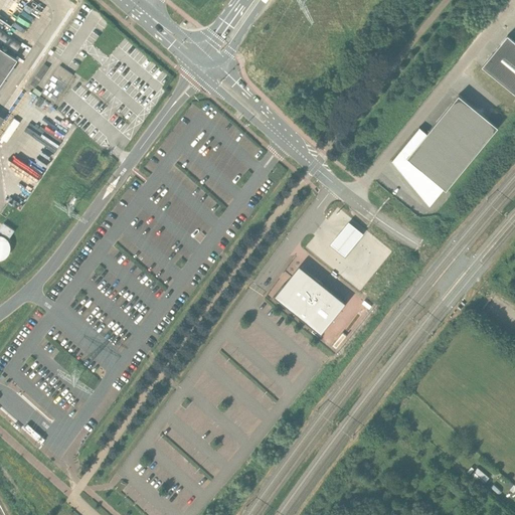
[(0,40),(15,51),(21,43),(0,27),(0,40)]
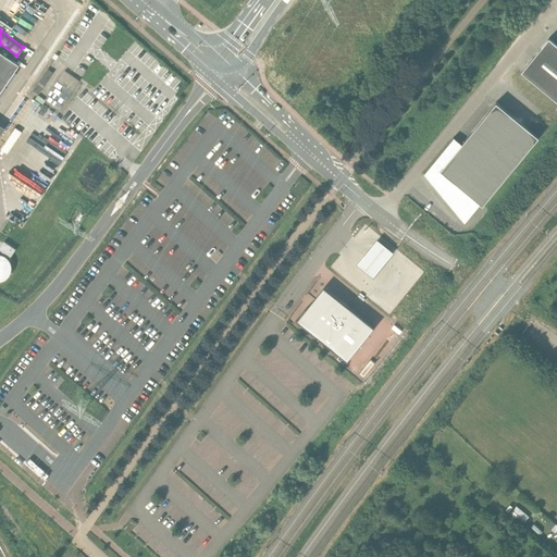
[(556,45),(549,38),(521,72),(556,101),(556,45)]
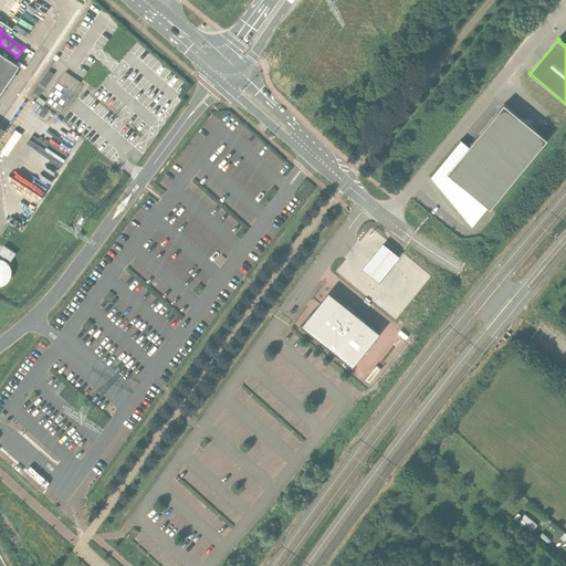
[(0,88),(17,64),(0,53),(0,88)]
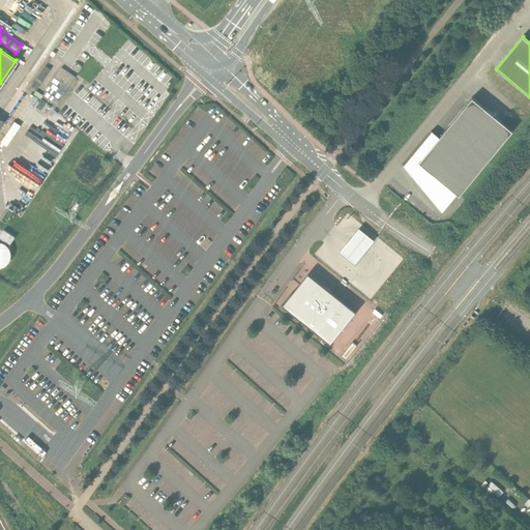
[(439,138),(432,131),(404,165),(440,207),(453,190),(459,196),(512,130),(472,97),(439,138)]
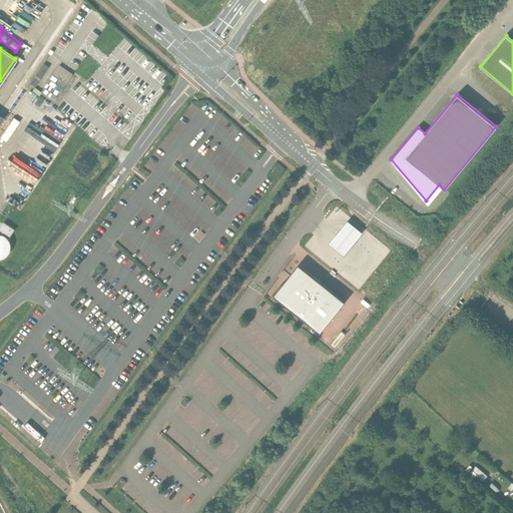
[(0,227),(7,233),(11,226),(2,220),(0,222),(0,227)]
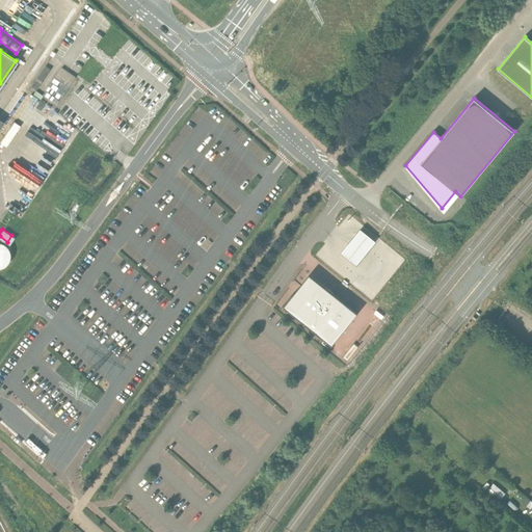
[(342,253),(355,264),(374,241),(360,230),(342,253)]
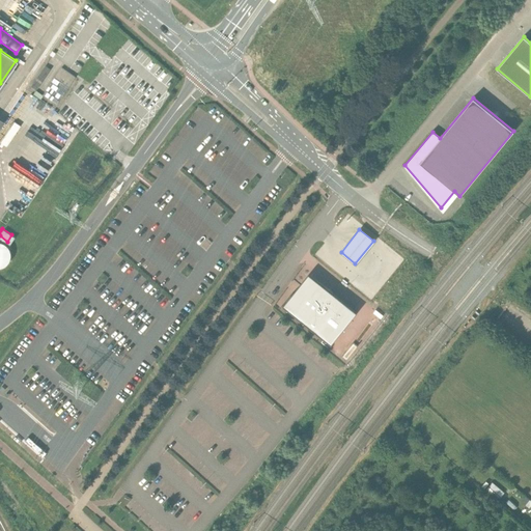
[(9,255),(9,254),(9,253),(9,252),(9,251),(8,250),(8,249),(7,248),(7,247),(6,247),(6,246),(5,246),(5,245),(4,245),(4,244),(3,244),(2,244),(2,243),(1,243),(0,243),(0,242),(0,267),(0,268),(1,267),(2,267),(3,266),(4,266),(5,264),(6,263),(7,262),(7,261),(8,261),(8,260),(8,259),(9,258),(9,257),(9,256),(9,255)]
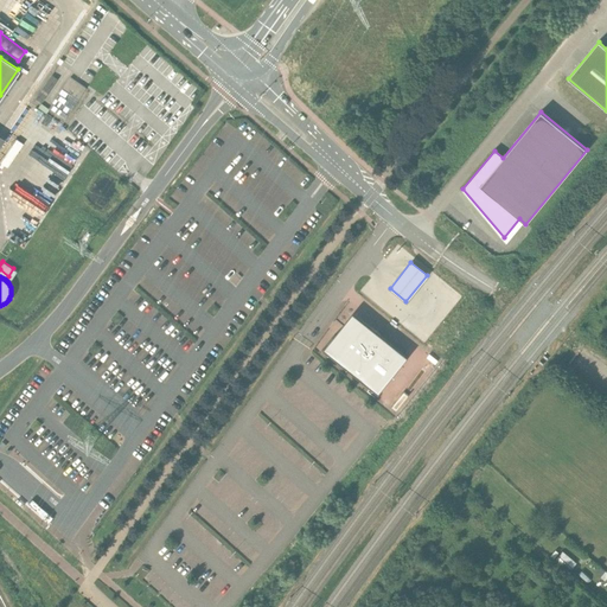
[(339,338),(334,334),(323,350),(324,350),(378,394),(408,357),(357,315),(339,338)]
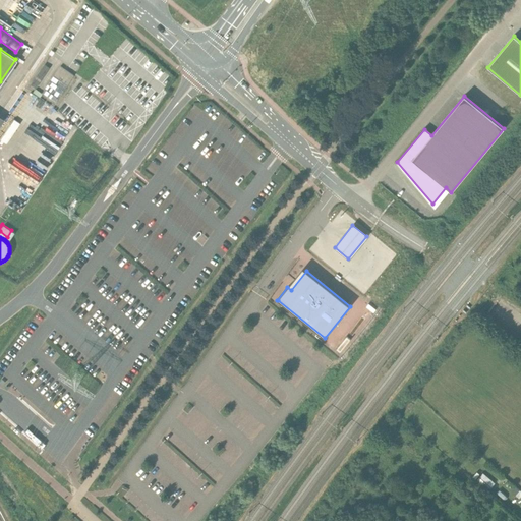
[(494,482),(482,473),(476,480),(488,491),(495,483),(494,482)]
